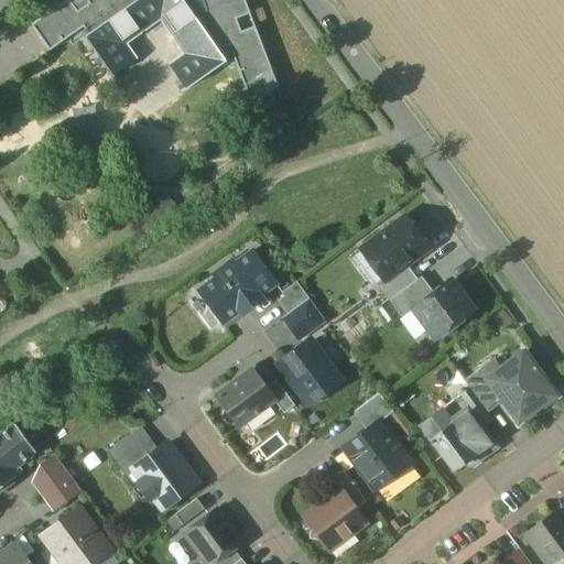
[(85,0),(88,4),(77,12),(68,0),(67,0),(31,26),(50,52),(83,28),(88,35),(84,38),(112,77),(138,60),(127,44),(160,21),(183,54),(169,65),(186,90),(226,62),(223,58),(231,53),(251,105),(277,86),(243,0),(85,0)]
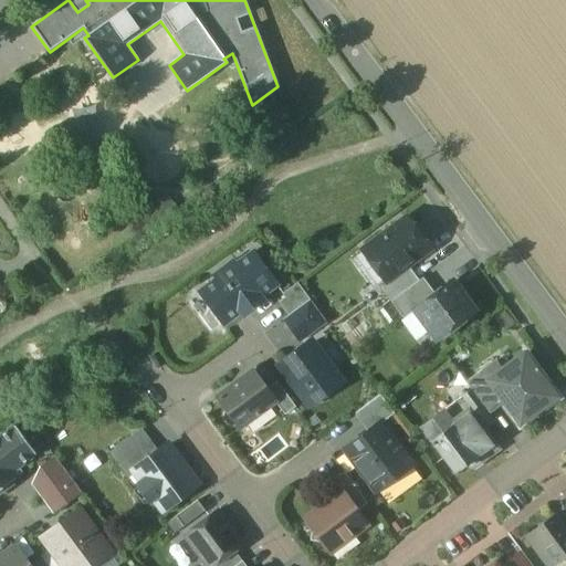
[(406,219),(364,251),(385,280),(386,281),(407,265),(428,249),(406,219)]
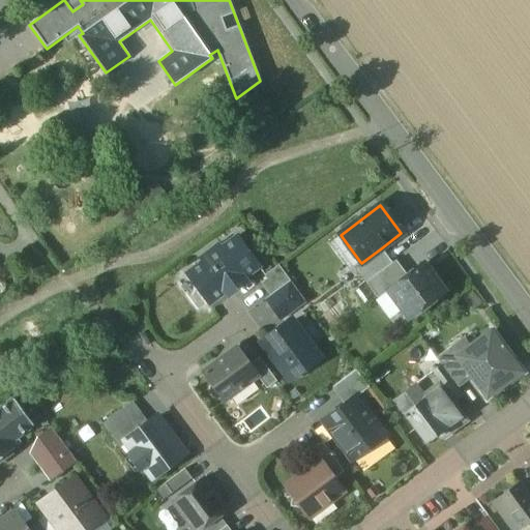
[(221,248),(218,245),(200,259),(203,262),(187,273),(209,303),(225,292),(227,295),(245,282),(243,278),(259,267),(236,237),(221,248)]
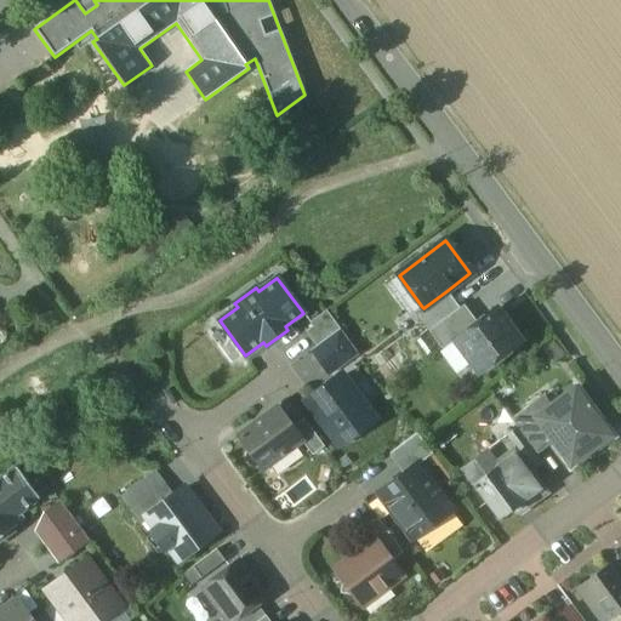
[(446,291),(423,308),(422,307),(415,312),(428,331),(460,308),(446,291)]
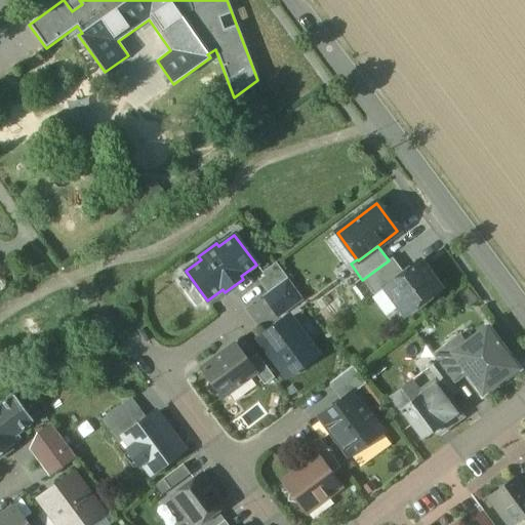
[(389,260),(362,280),(374,296),(384,289),(384,288),(403,273),(392,258),(389,260)]
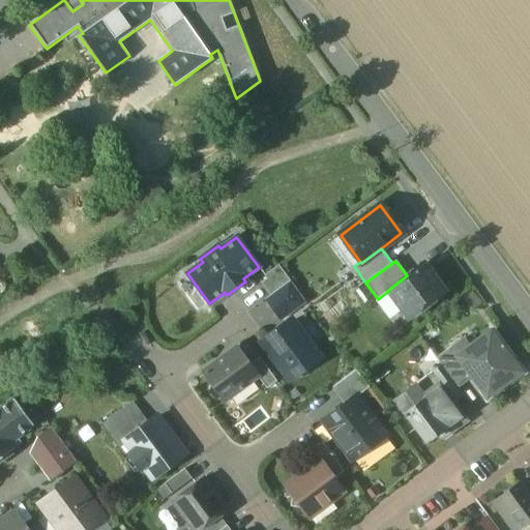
[(407,275),(387,291),(387,292),(408,319),(444,291),(423,263),(407,275)]
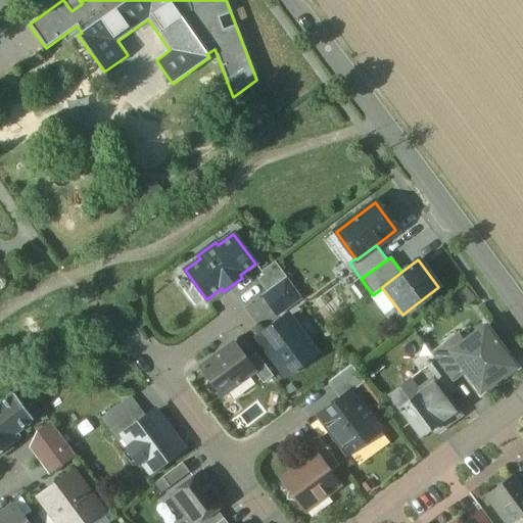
[(275,262),(260,272),(263,276),(257,280),(267,292),(286,278),(275,262)]
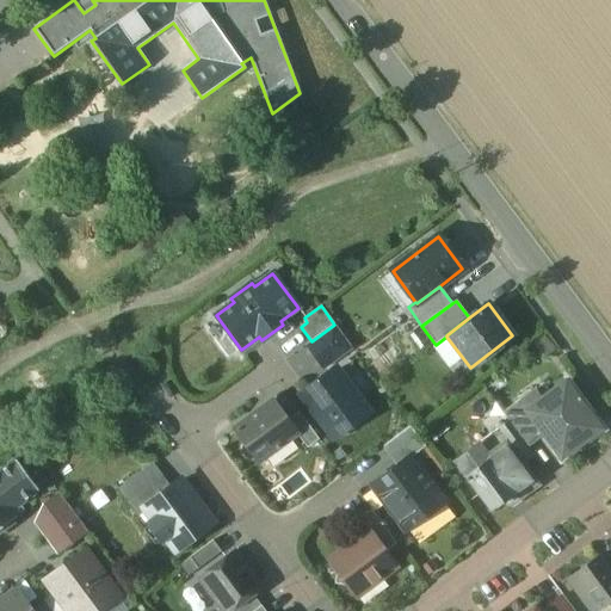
[(312,341),(308,344),(326,369),(352,350),(334,325),(312,341)]
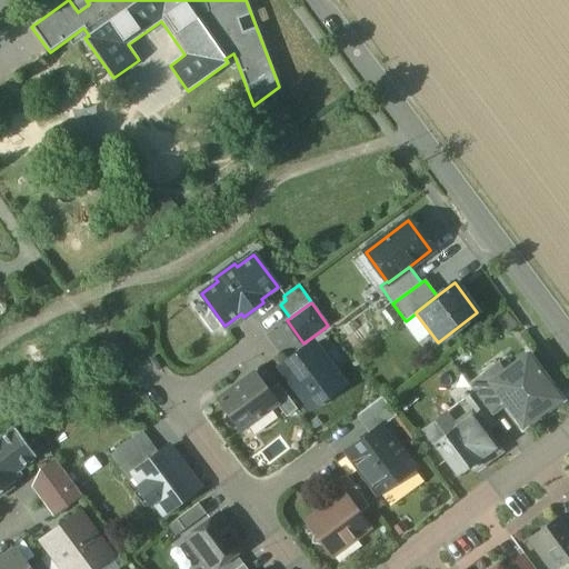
[(340,383),(311,346),(282,368),(311,406),(316,402),(321,403),(327,401),(331,398),(335,393),(336,388),(340,383)]
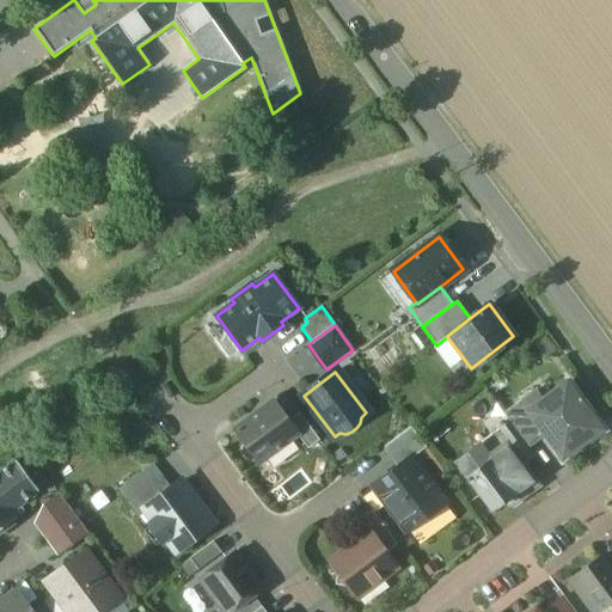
[(528,411),(527,412),(545,436),(562,458),(600,429),(565,384),(528,411)]
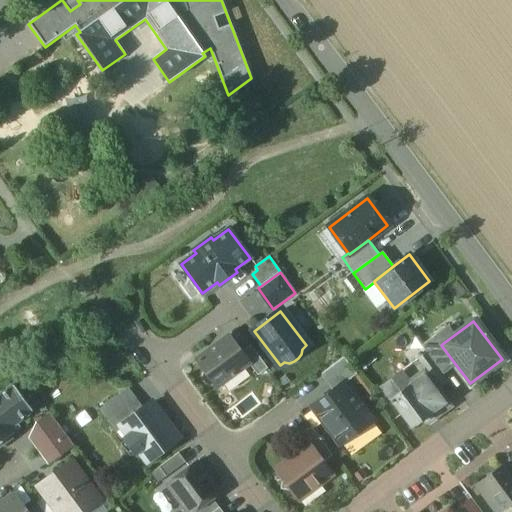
[(456,365),(441,345),(442,344),(435,335),(421,346),(426,353),(436,366),(443,375),(456,365)]
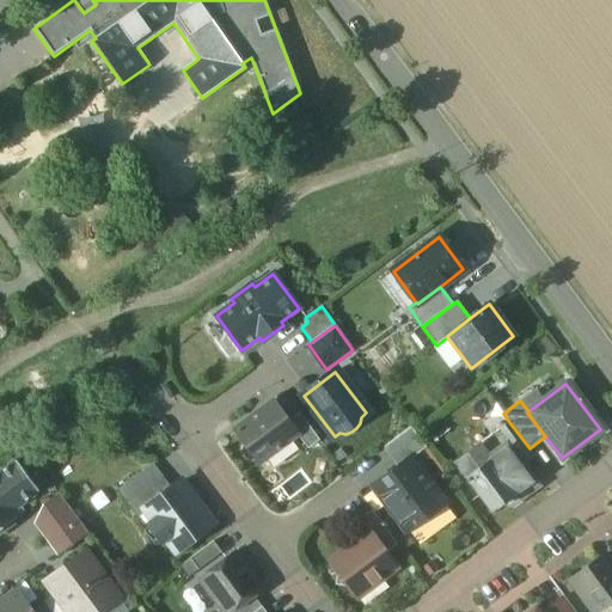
[(287,422),(273,402),(234,430),(258,463),(276,450),(280,447),(297,435),(297,434),(287,422)]
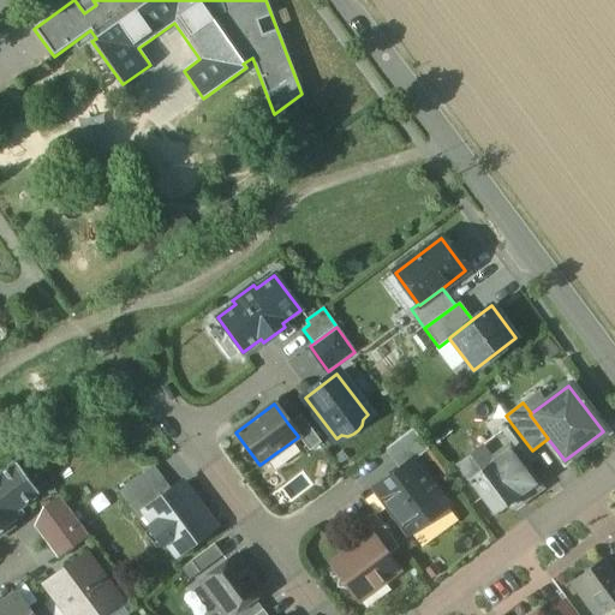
[(321,443),(300,415),(288,424),(298,436),(298,437),(309,452),(321,443)]
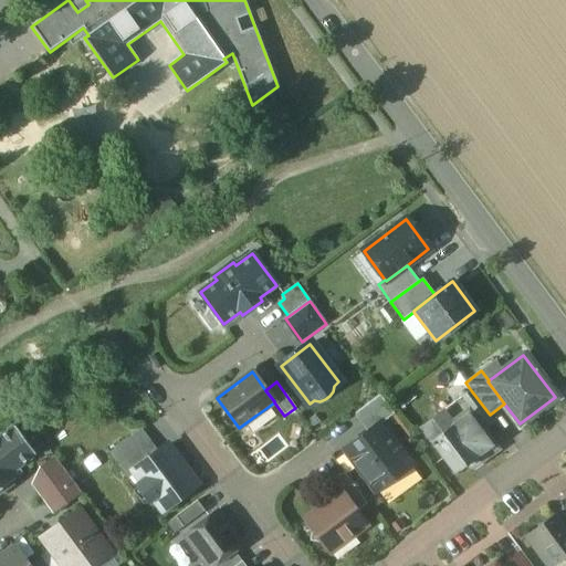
[(482,405),(471,390),(461,398),(469,409),(471,412),(482,405)]
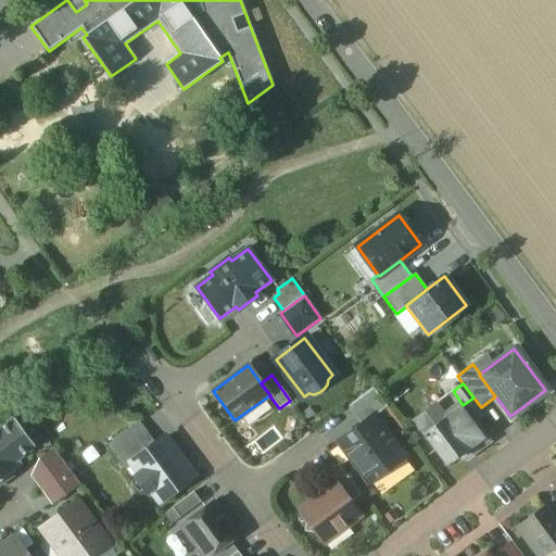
[(374,388),(349,407),(361,425),(374,415),(374,416),(387,406),(374,388)]
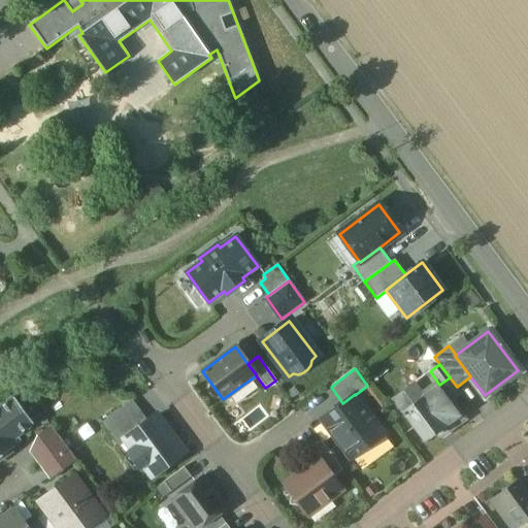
[(450,377),(439,385),(452,401),(462,394),(450,377)]
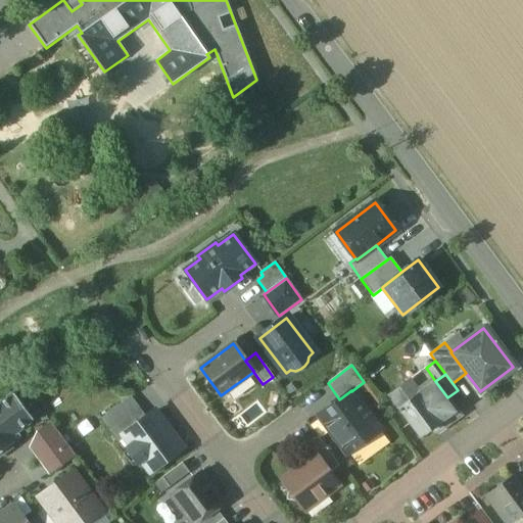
[(454,412),(440,422),(442,425),(434,431),(436,434),(461,416),(447,397),(435,381),(433,378),(416,390),(409,380),(389,395),(398,408),(432,383),(454,412)]
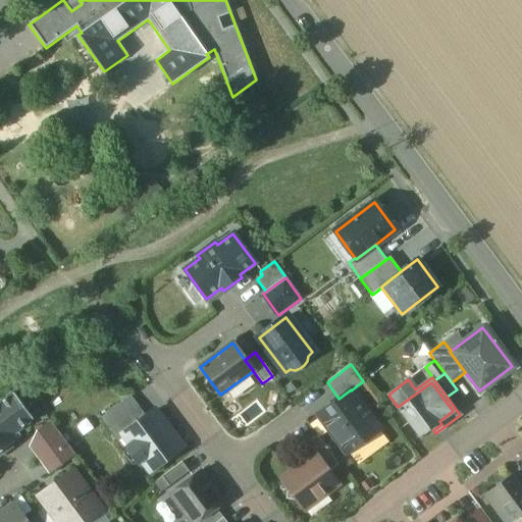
[(431,382),(398,407),(399,408),(398,409),(399,411),(401,411),(419,436),(430,427),(433,430),(441,424),(439,421),(453,411),(431,382)]
